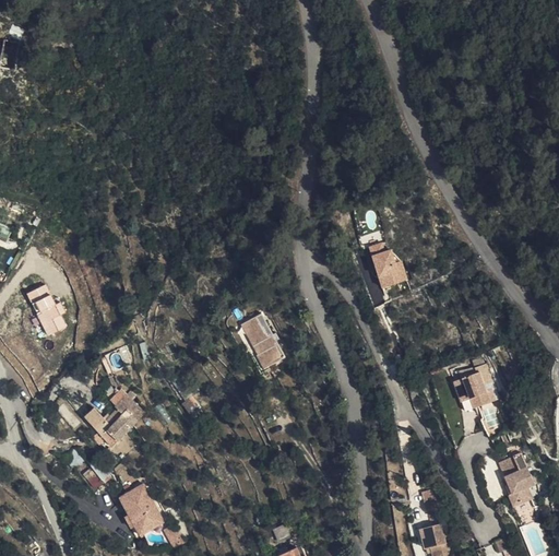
[(4,35),(0,57),(0,67),(19,72),(23,39),(4,35)]
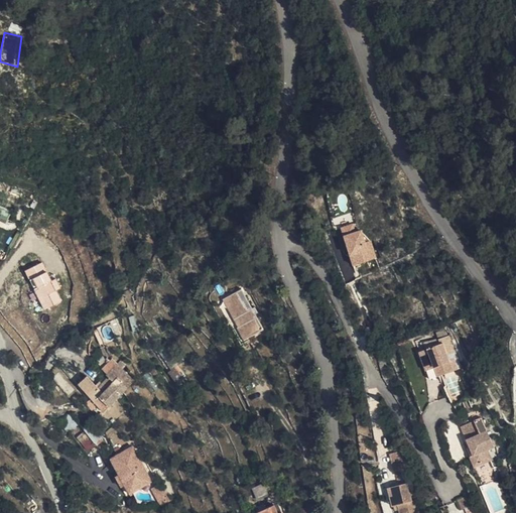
[(366,225),(356,228),(354,220),(340,224),(352,264),(375,257),(366,225)]
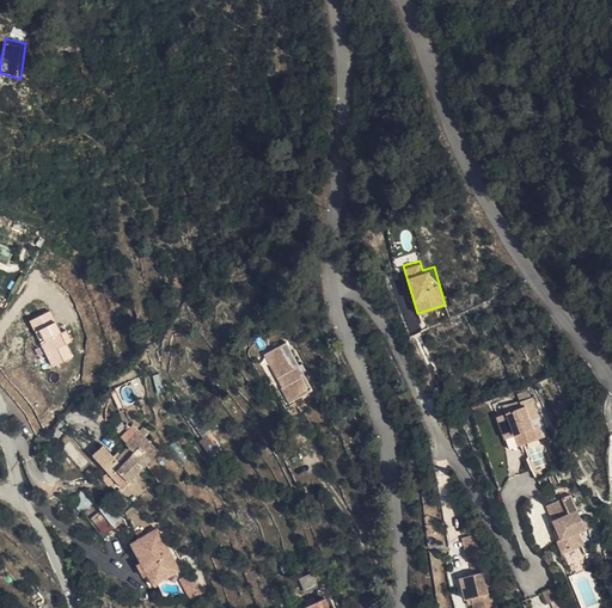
[(29,321),(35,332),(38,331),(44,341),(41,342),(53,367),(72,357),(66,344),(71,341),(65,330),(60,332),(57,327),(49,311),(29,321)]
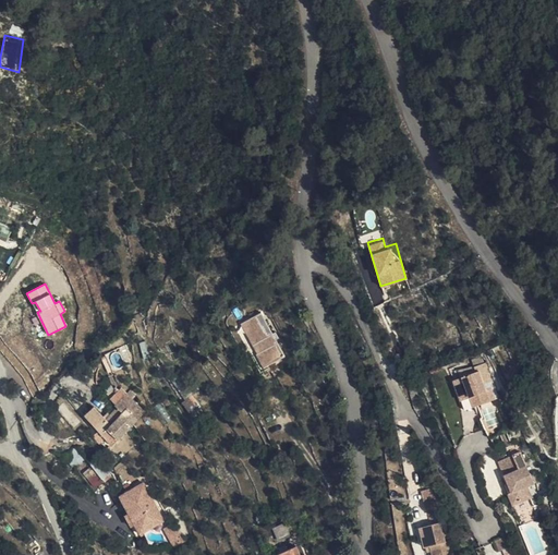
[(48,335),(37,312),(29,316),(40,338),(48,335)]
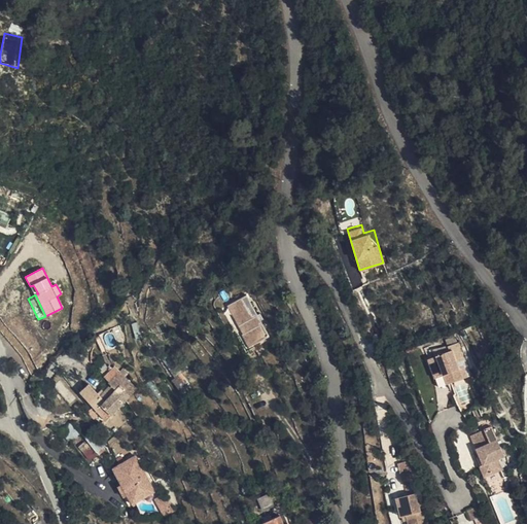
[(246,332),(241,334),(236,337),(244,353),(256,346),(254,344),(267,336),(246,295),(230,304),(240,323),(243,323),(246,332)]
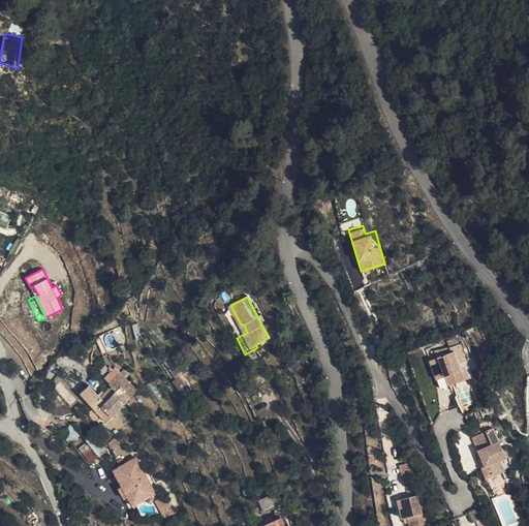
[(226,306),(242,335),(247,333),(244,325),(241,325),(230,305),(226,306)]
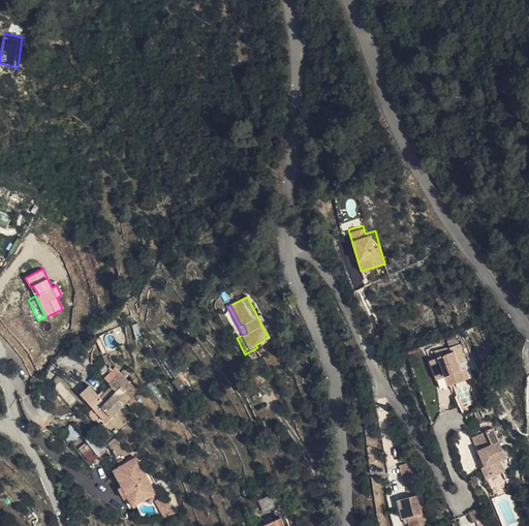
[(444,380),(444,382),(454,380),(456,389),(469,385),(466,374),(460,376),(459,370),(468,368),(461,346),(448,350),(449,357),(433,362),(439,383),(444,380)]
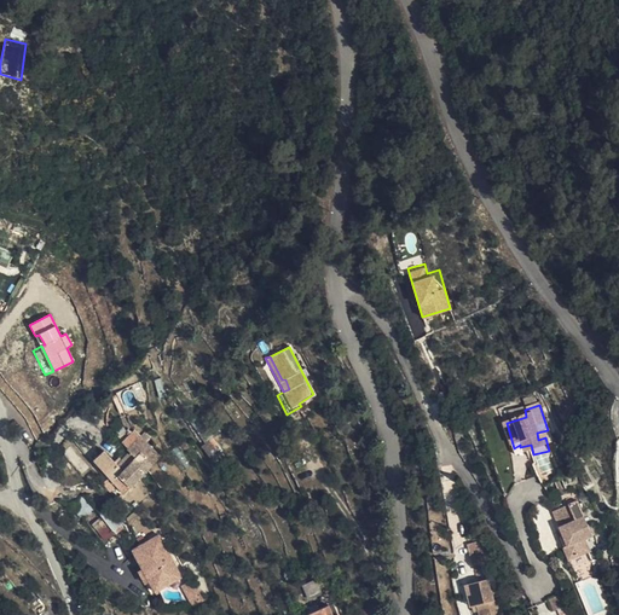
[(99,450),(88,460),(120,489),(154,453),(136,436),(122,451),(125,452),(114,464),(99,450)]
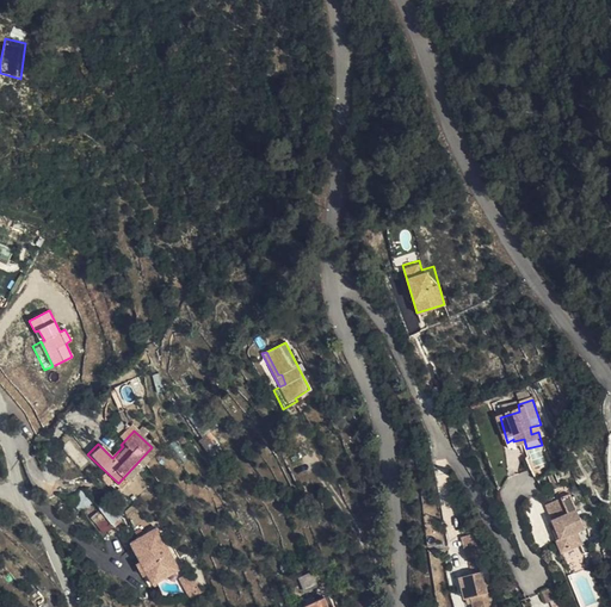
[(524,439),(513,441),(517,451),(526,448),(524,439)]
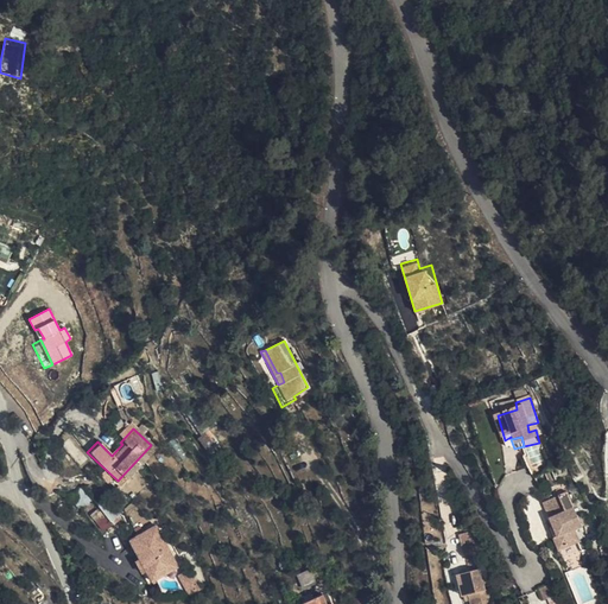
[(550,477),(548,470),(532,475),(534,483),(550,477)]
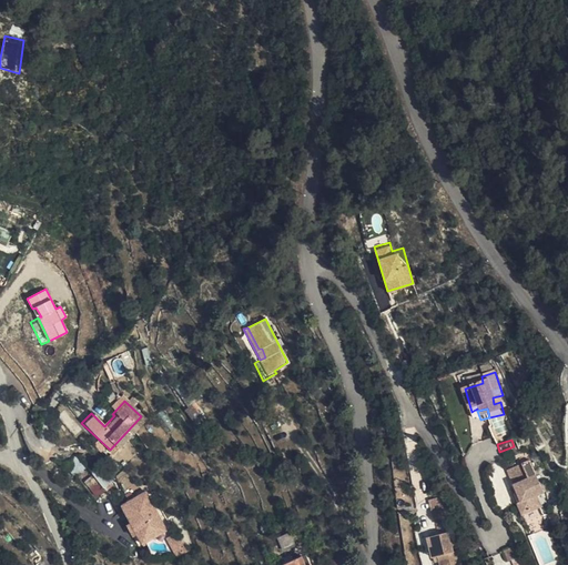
[(75,475),(84,467),(72,454),(63,463),(75,475)]
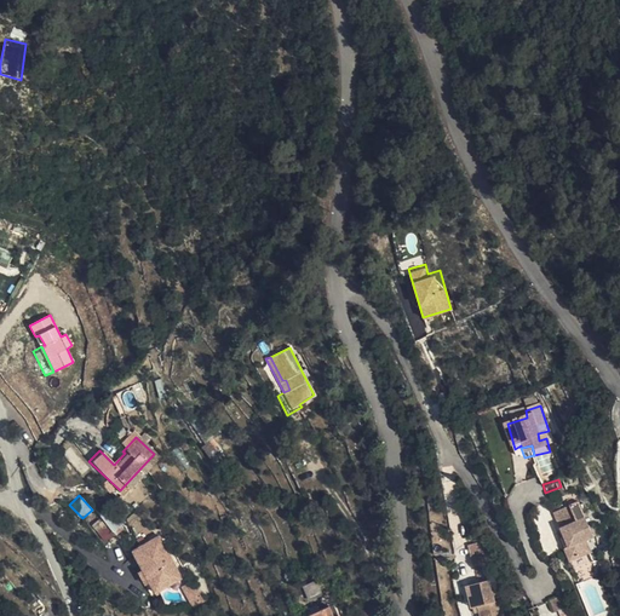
[(109,500),(96,512),(114,534),(127,522),(109,500)]
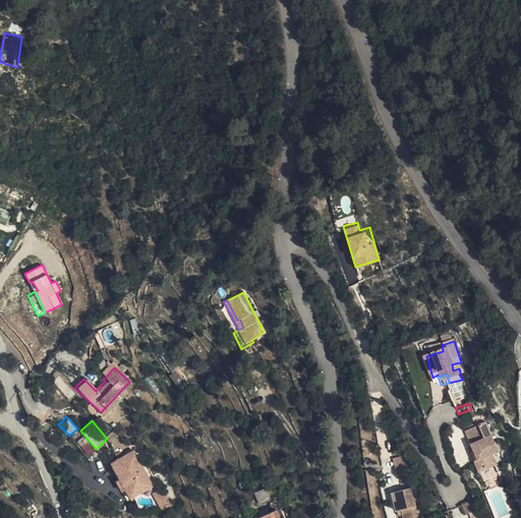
[(475,458),(480,476),(494,472),(491,463),(489,455),(496,453),(493,443),(485,445),(482,432),(469,436),(475,458)]
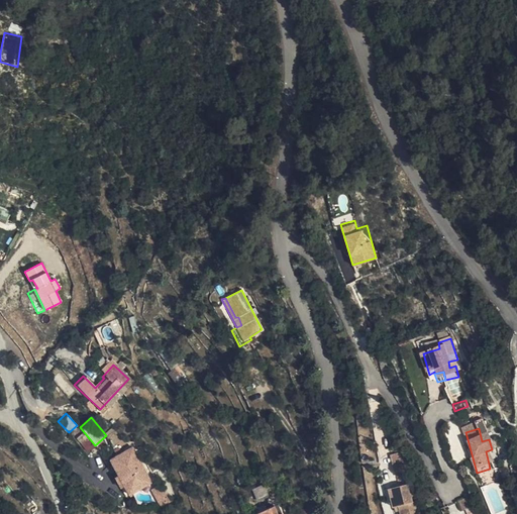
[(111,468),(87,437),(80,443),(104,473),(111,468)]
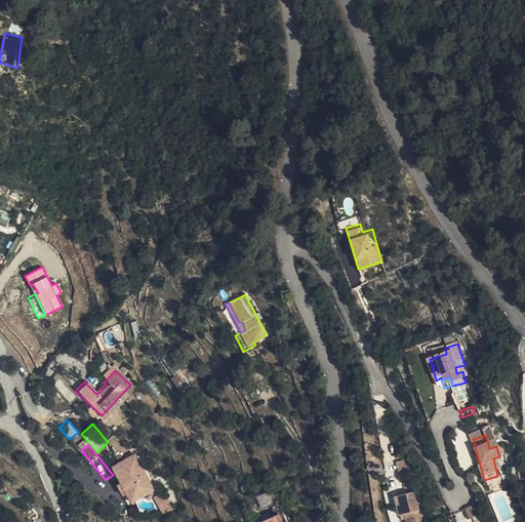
[(133,453),(110,466),(118,481),(123,492),(128,502),(152,489),(133,453)]
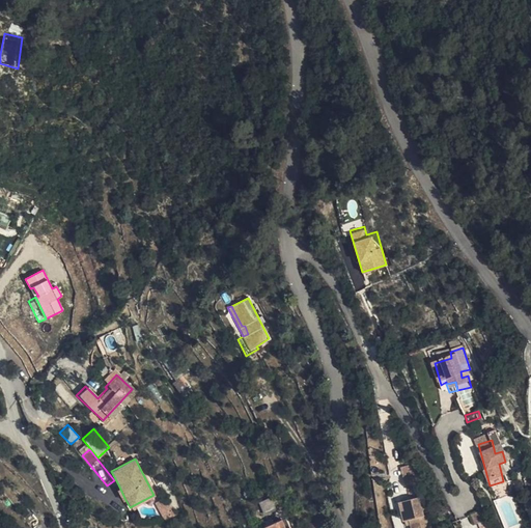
[(404,480),(415,478),(411,462),(401,464),(404,480)]
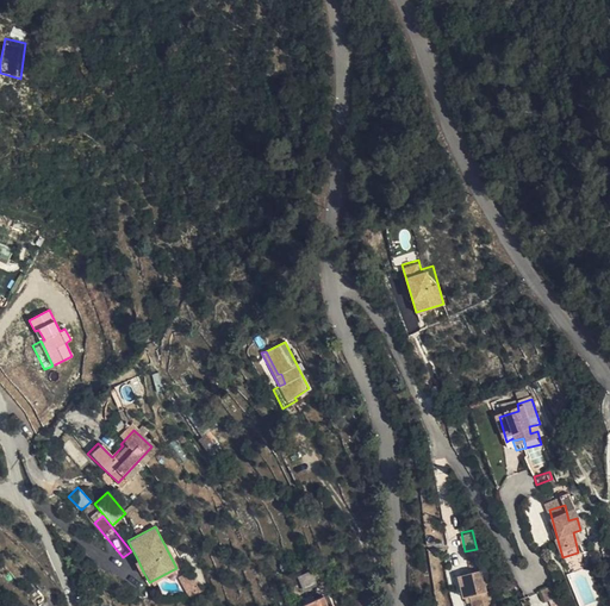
[(573,532),(576,542),(584,541),(580,530),(573,532)]
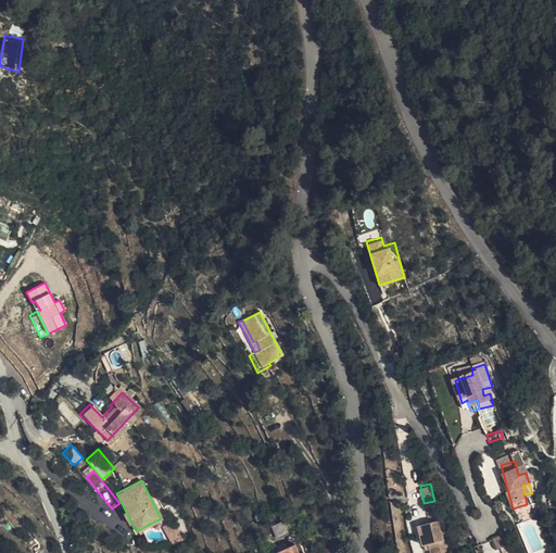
[(508,510),(513,508),(507,489),(502,490),(508,510)]
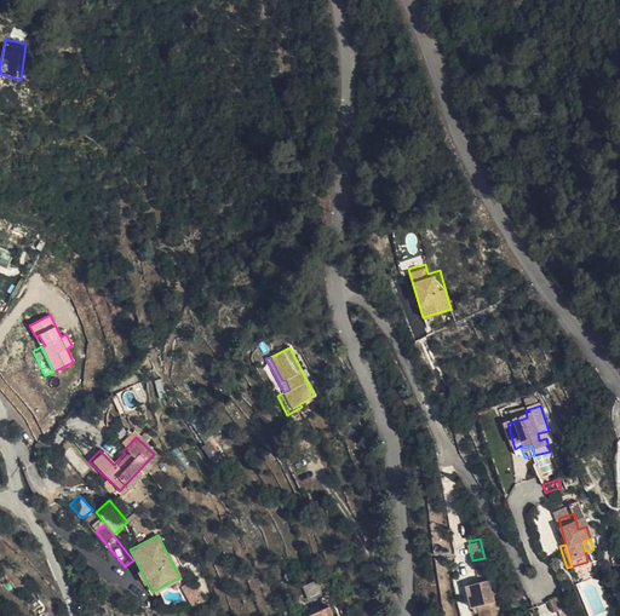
[(135,570),(142,582),(145,581),(139,568),(135,570)]
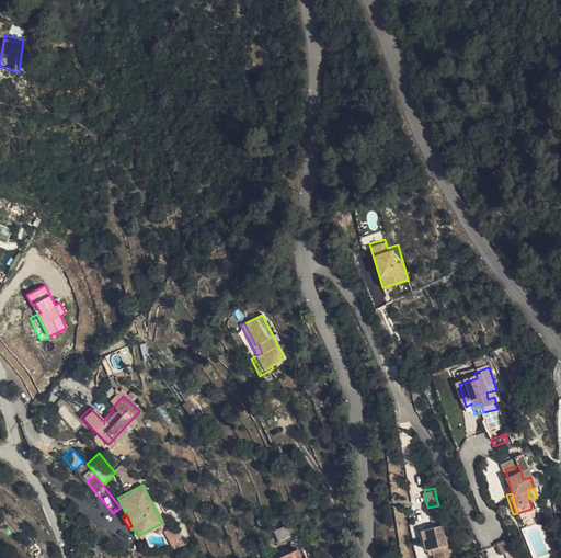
[(430,546),(431,557),(450,557),(447,542),(443,543),(438,522),(418,527),(423,546),(430,546)]
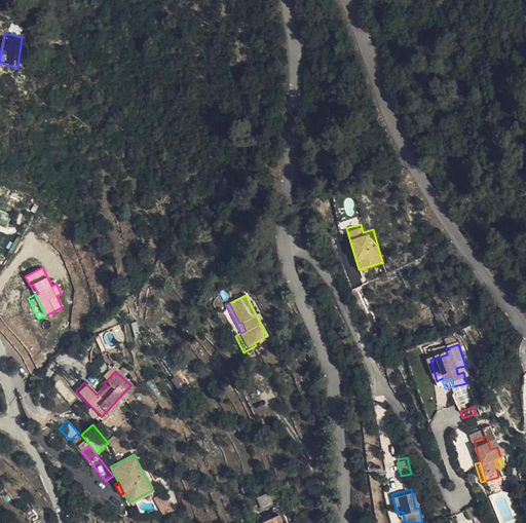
[(260,505),(272,500),(268,490),(257,494),(260,505)]
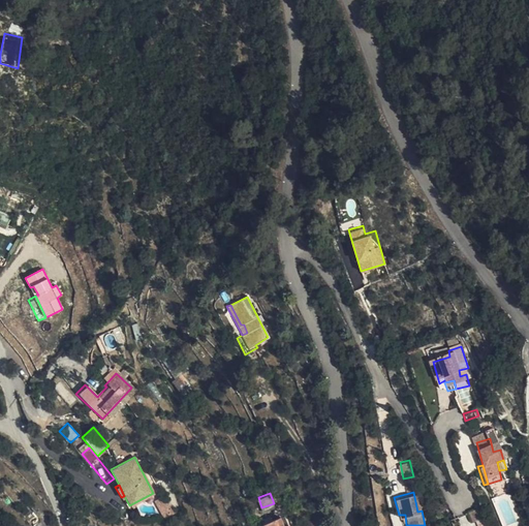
[(489,503),(477,508),(479,518),(493,514),(489,503)]
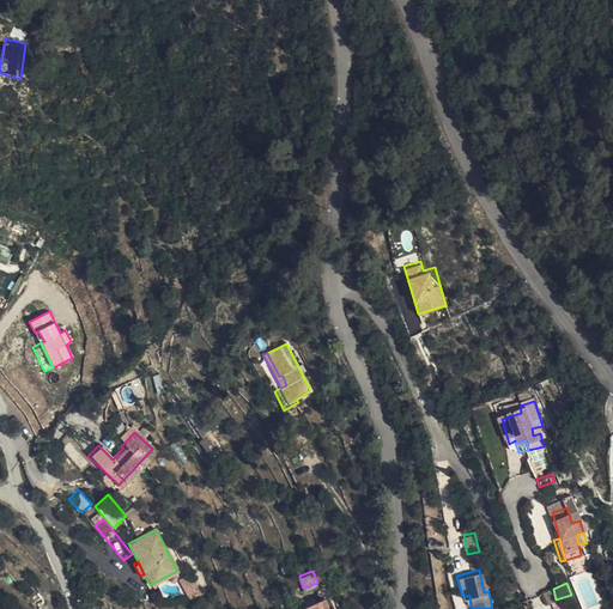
[(325,608),(320,597),(299,607),(301,608),(325,608)]
